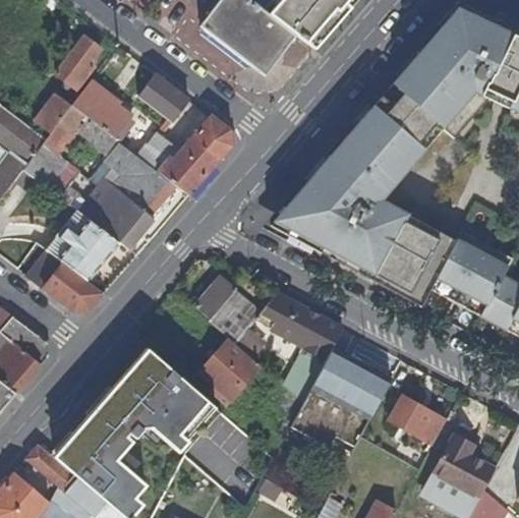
[(247,1),(246,0),(222,0),(202,29),(255,69),(263,60),(273,67),(296,37),(285,29),(275,20),(261,10),(247,1)]
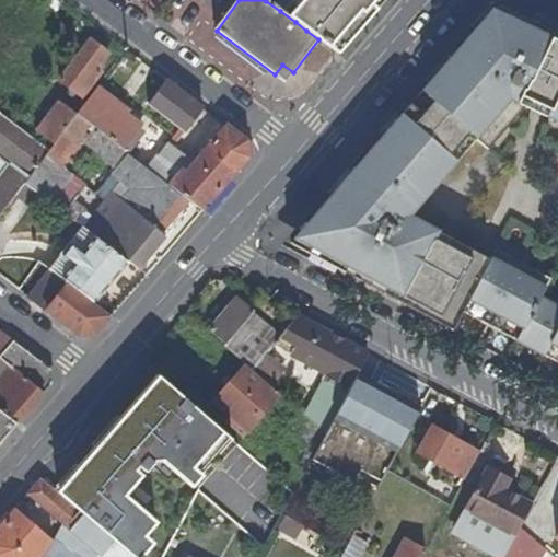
[(289,0),(280,11),(295,22),(306,31),(318,39),(336,54),(382,0),(289,0)]
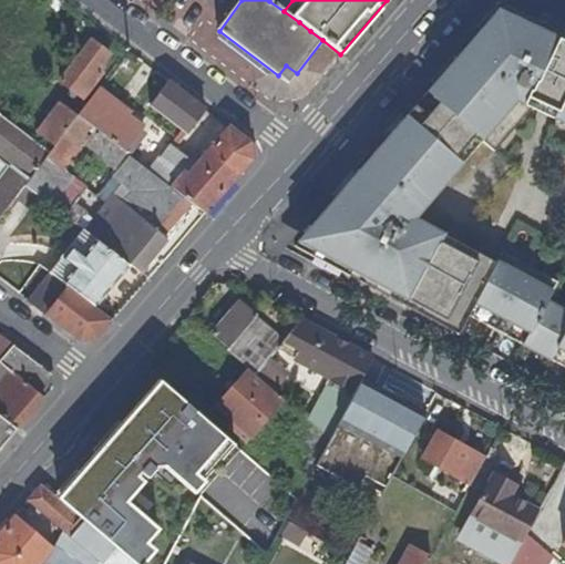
[(502,2),(490,17),(439,77),(409,112),(376,152),(343,190),(312,226),(319,259),(351,276),(356,266),(371,274),(368,280),(379,287),(383,280),(400,289),(397,296),(409,303),(412,296),(427,304),(423,310),(434,316),(455,278),(466,284),(483,254),(415,218),(432,198),(421,190),(431,177),(442,187),(483,139),(496,150),(533,106),(538,109),(542,102),(552,106),(548,113),(564,120),(564,21),(541,10),(536,19),(532,17),(502,2)]
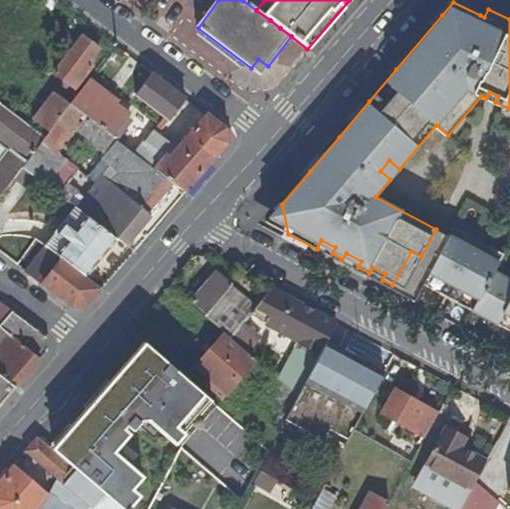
[(83,37),(55,74),(75,89),(92,67),(88,64),(99,49),(83,37)]
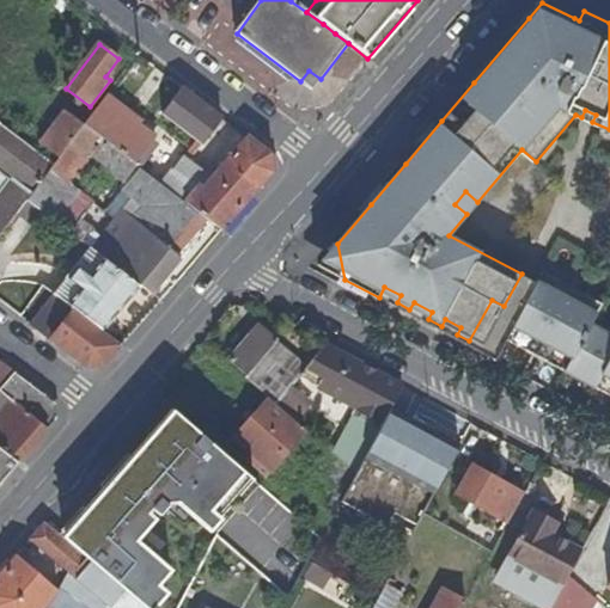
[(309,71),(300,81),(312,90),(321,79),(309,71)]
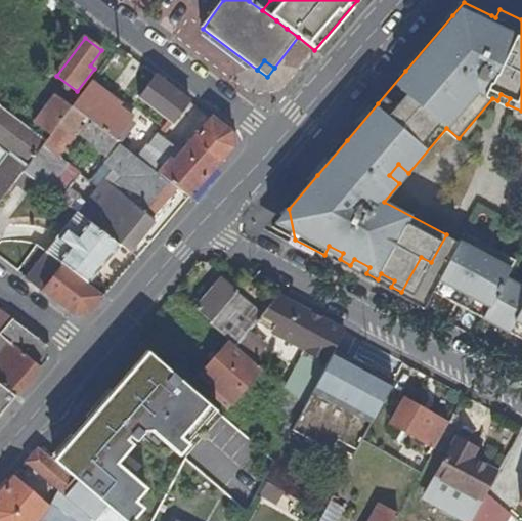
[(171,121),(188,100),(156,75),(139,95),(168,119),(171,121)]
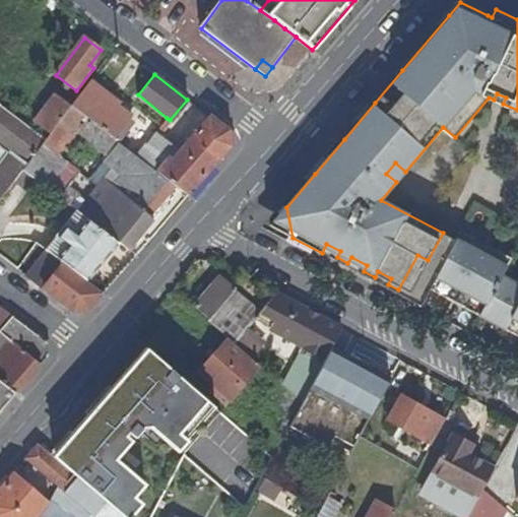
[(92,79),(72,106),(88,118),(114,138),(131,116),(119,106),(122,102),(92,79)]
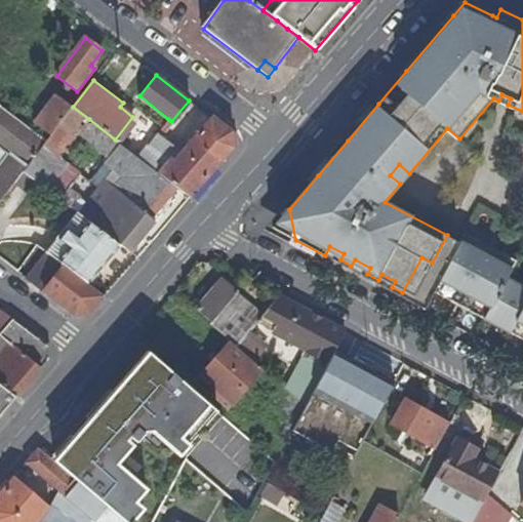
[(511,98),(501,94),(498,101),(508,105),(511,98)]
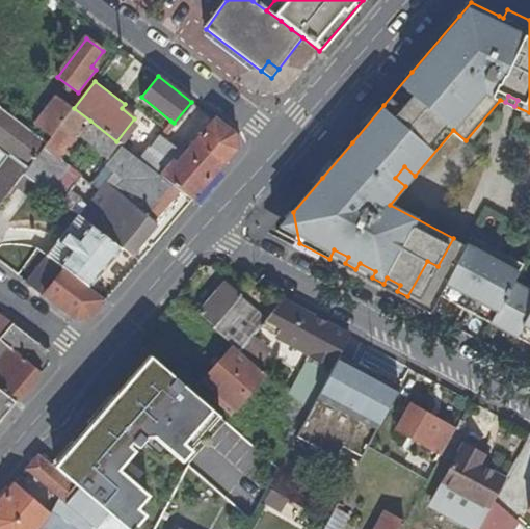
[(52,136),(74,108),(60,97),(38,126),(52,136)]
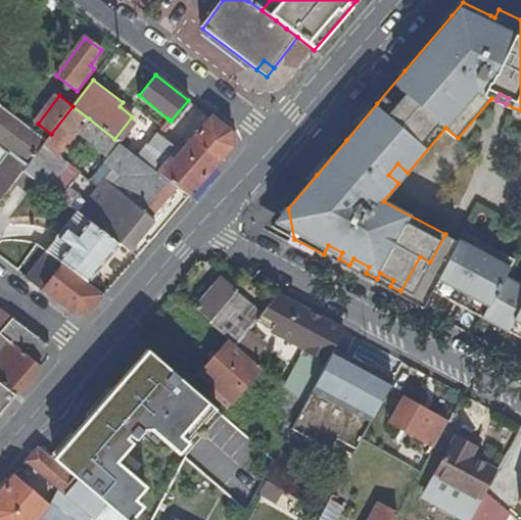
[(35,132),(0,105),(0,145),(8,151),(0,162),(0,199),(24,170),(37,152),(25,144),(35,132)]
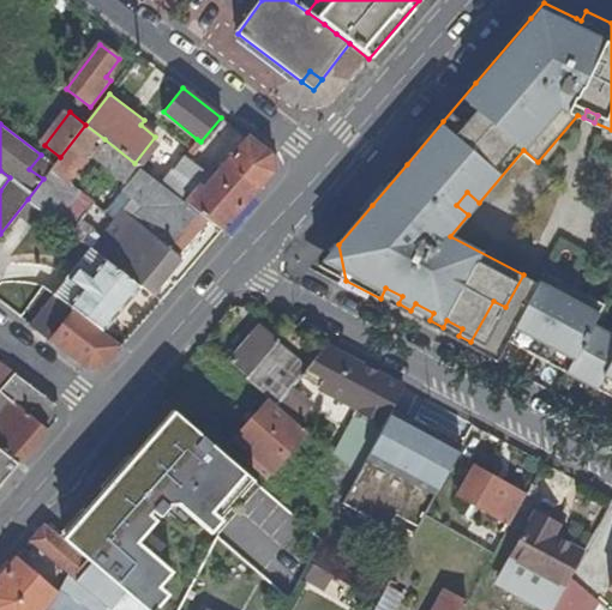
[(105,139),(85,125),(60,157),(54,164),(43,179),(28,199),(69,231),(95,199),(71,182),(95,152),(105,139)]
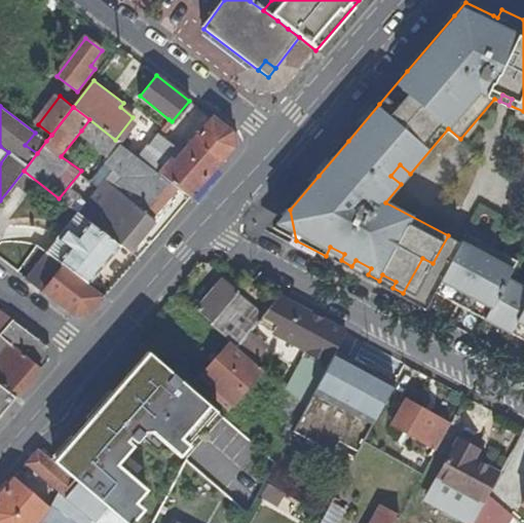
[(146,146),(137,156),(189,197),(231,148),(230,132),(212,118),(183,154),(159,136),(149,149),(147,147),(146,146)]
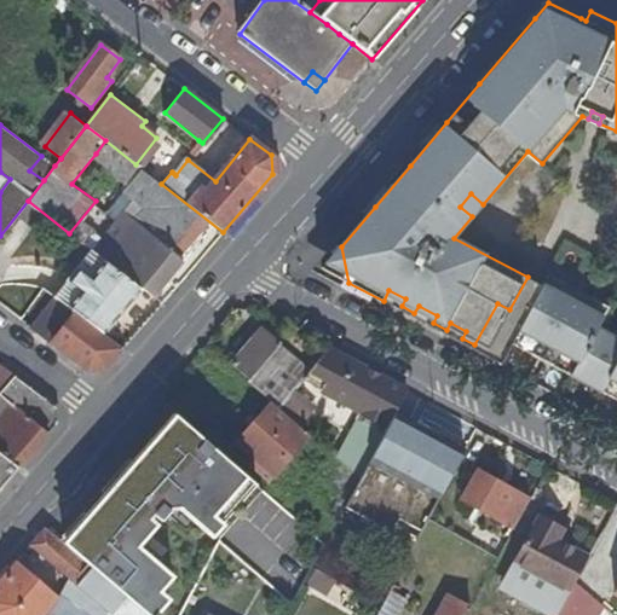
[(105,140),(96,154),(131,180),(122,191),(131,197),(103,233),(82,219),(70,235),(91,250),(139,289),(159,305),(223,232),(161,184),(136,164),(105,140)]
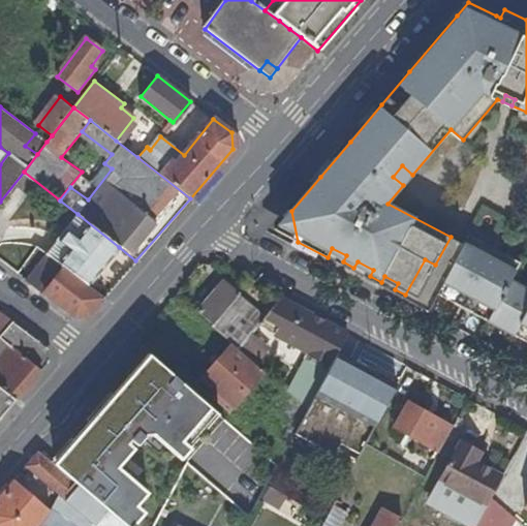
[(37,154),(47,142),(35,133),(25,146),(37,154)]
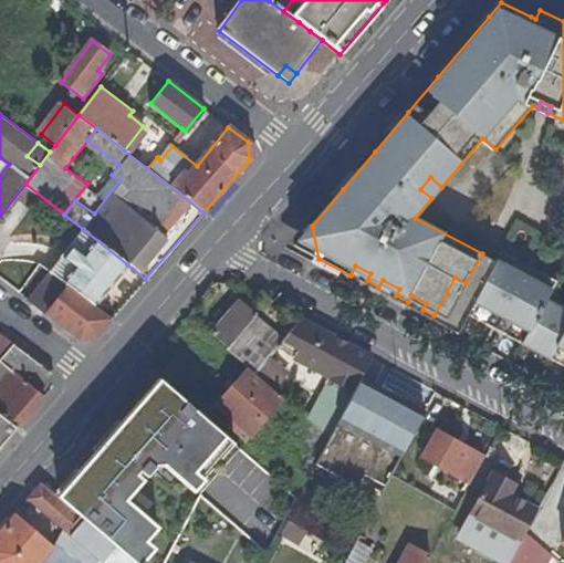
[(441,187),(430,177),(420,189),(431,198),(441,187)]
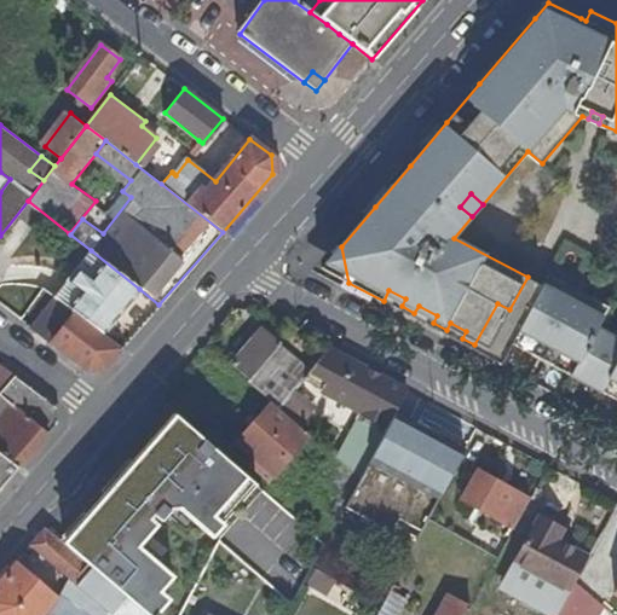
[(55,297),(101,334),(139,289),(91,250),(55,297)]
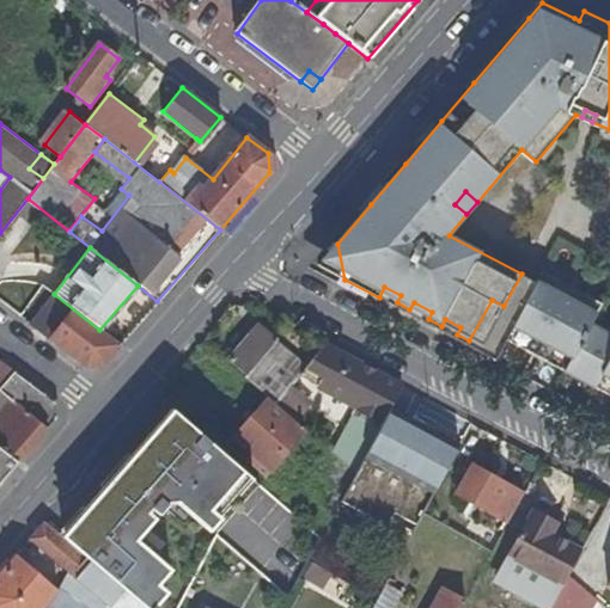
[(604,302),(544,270),(538,283),(508,339),(529,350),(532,343),(551,352),(547,360),(609,393),(609,341),(609,331),(593,323),(604,302)]
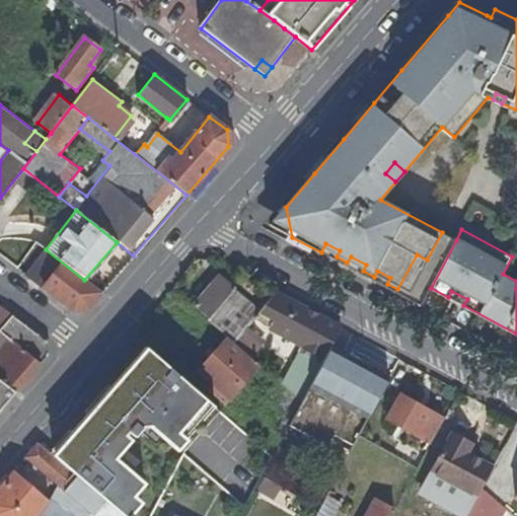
[(456,240),(442,232),(427,260),(417,254),(397,289),(423,302),(431,288),(456,240)]
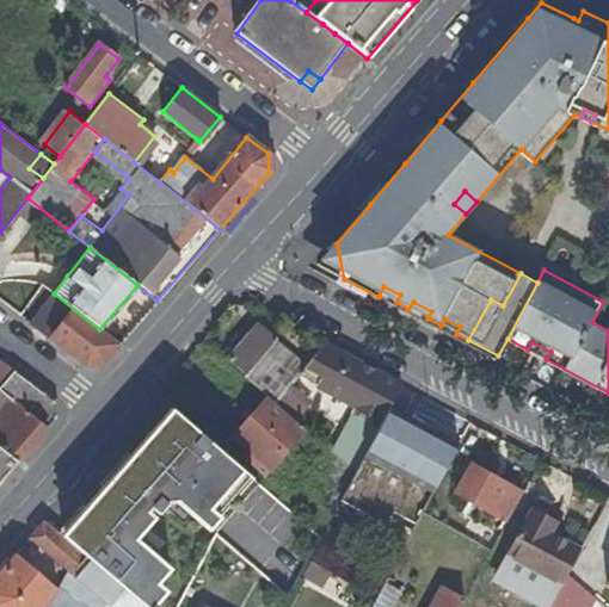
[(99,329),(118,344),(157,301),(137,285),(99,329)]
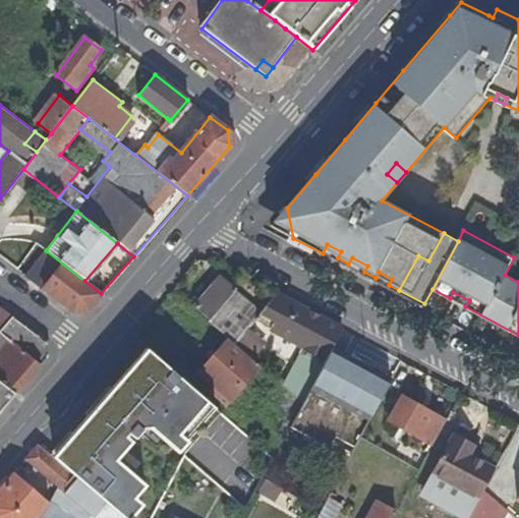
[(84,281),(46,250),(26,275),(73,310),(88,309),(101,293),(84,281)]
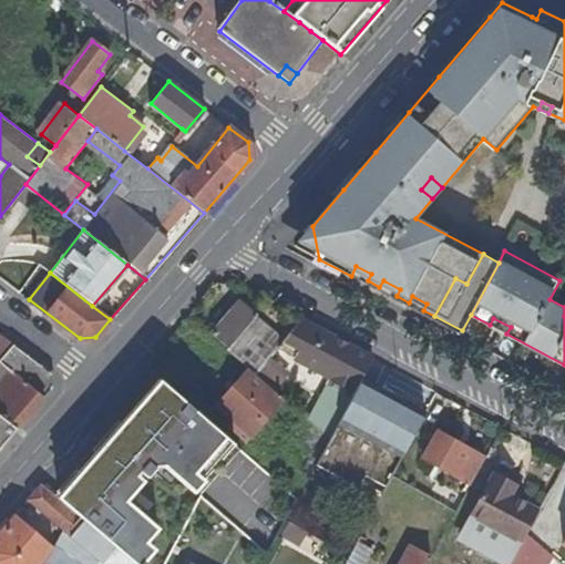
[(223,348),(257,372),(269,357),(279,342),(283,337),(228,299),(221,310),(224,313),(208,335),(224,347),(223,348)]
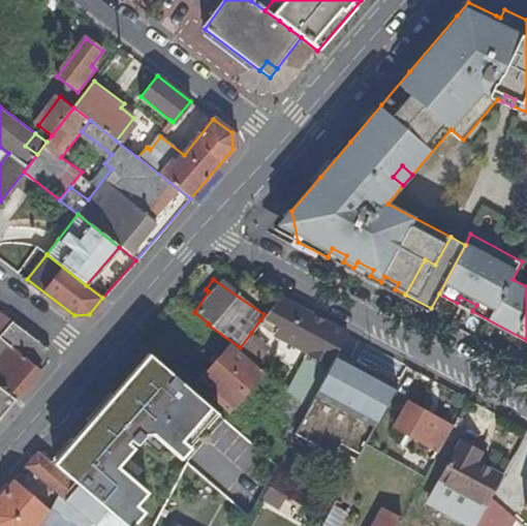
[(315,315),(278,296),(266,311),(280,318),(278,322),(279,323),(288,329),(287,331),(296,336),(293,339),(309,347),(317,331),(309,326),(315,315)]
